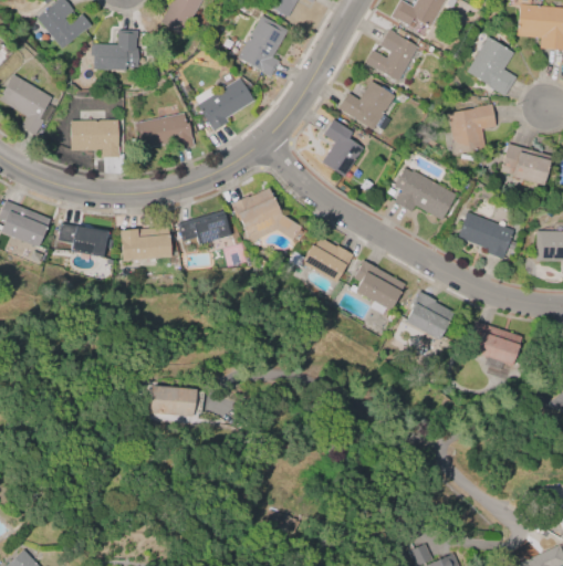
[(63,48),(38,18),(58,1),(58,0),(66,0),(74,10),(65,18),(71,24),(82,14),(91,25),(63,48)]
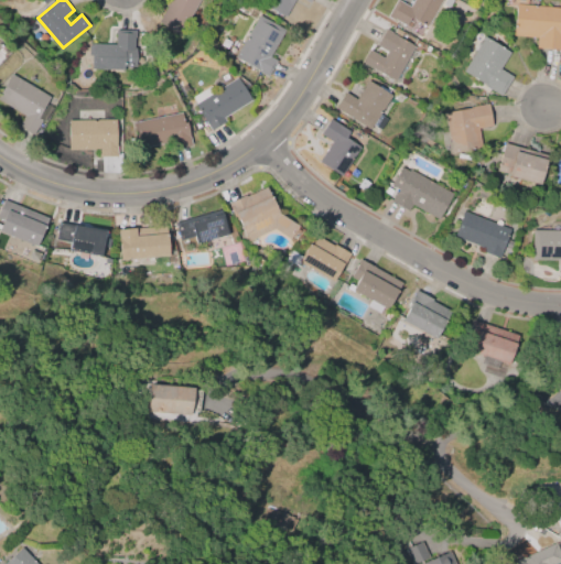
[(266,4),(268,0),(313,0),(312,2),(306,0),(298,0),(289,18),(266,4)]
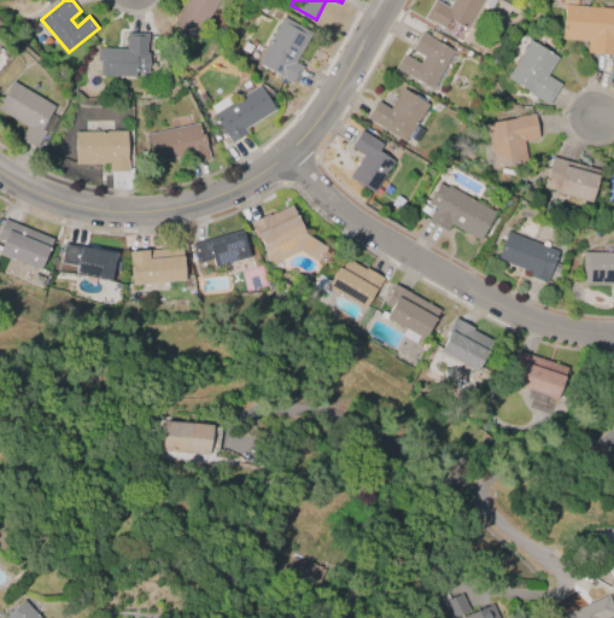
[(484,0),(469,29),(452,19),(446,29),(433,22),(433,23),(426,19),(437,0),(450,7),(454,0),(484,0)]
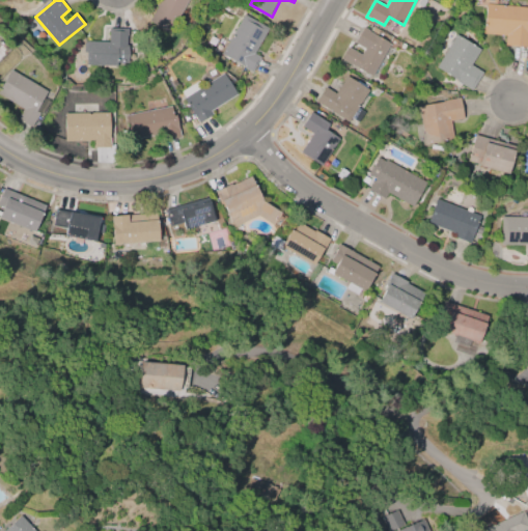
[(488,4),(527,7),(527,48),(507,46),(507,35),(485,34),(488,4)]
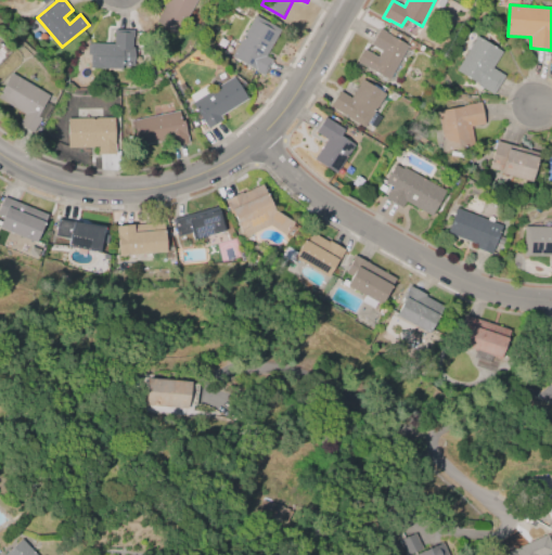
[(257,15),(283,29),(268,56),(274,60),(266,76),(257,72),(258,69),(234,56),(257,15)]
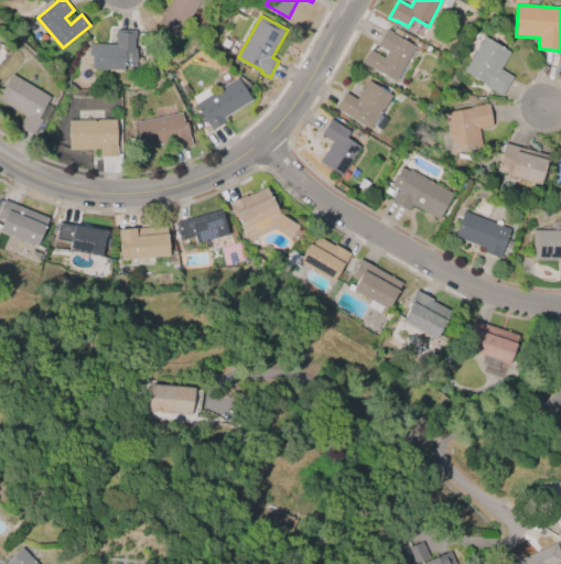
[(417,46),(397,80),(365,62),(371,50),(385,57),(389,51),(378,45),(388,29),(417,46)]
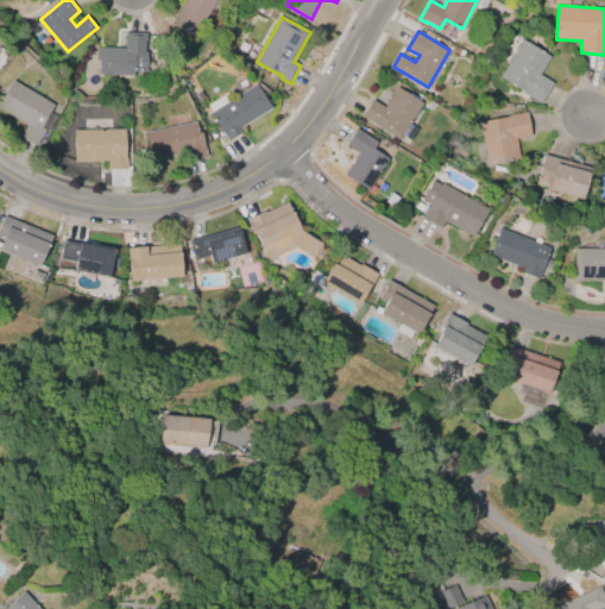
[(100,48),(126,48),(127,32),(149,33),(147,42),(146,42),(146,51),(149,51),(147,73),(136,71),(136,75),(101,75),(101,61),(98,60),(98,49),(100,50),(100,48)]
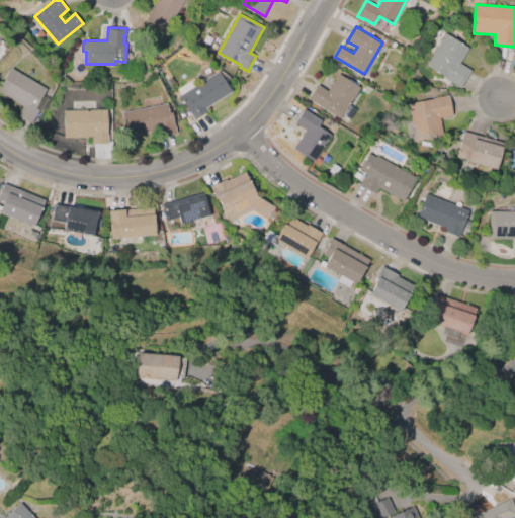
[(427,65),(446,34),(470,49),(461,63),(473,70),(461,87),(447,78),(427,65)]
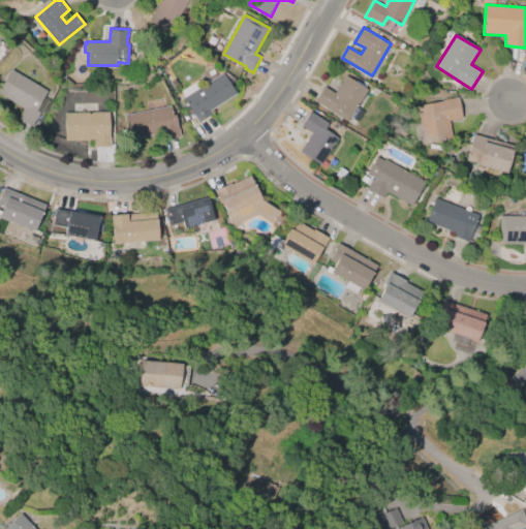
[(0,91),(13,69),(48,90),(43,96),(50,100),(42,113),(40,112),(32,126),(19,118),(24,109),(0,93),(0,91)]
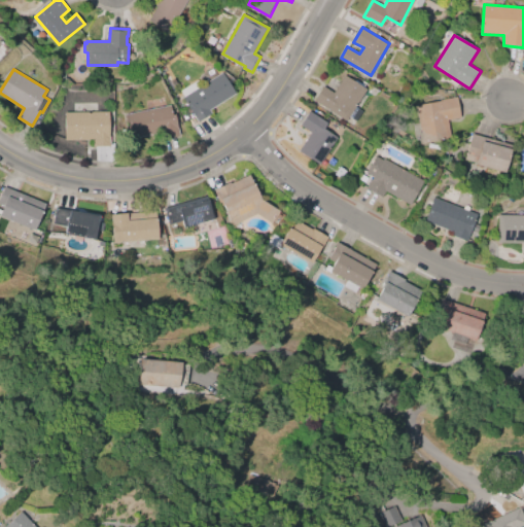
[(223,72),(238,94),(211,110),(213,113),(200,123),(184,98),(185,97),(182,92),(199,80),(203,86),(223,72)]
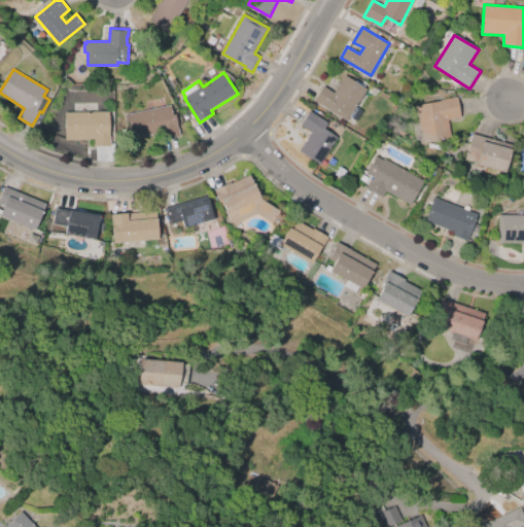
[(349,120),(316,101),(324,86),(335,93),(346,75),(368,89),(357,106),(364,110),(358,120),(352,116),(349,120)]
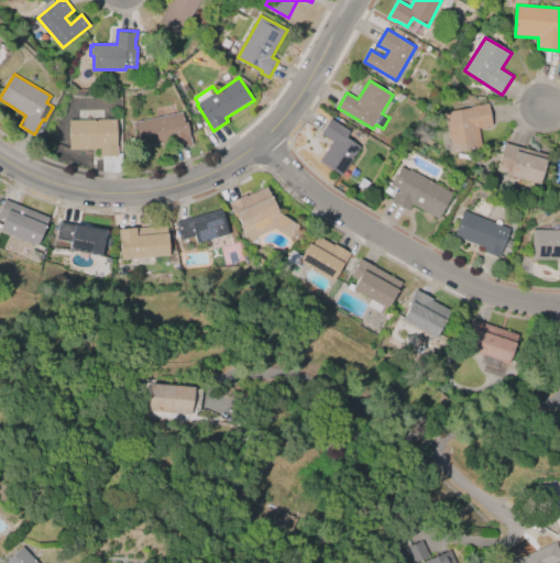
[(453,154),(446,113),(489,105),(493,127),(480,129),(483,147),(453,154)]
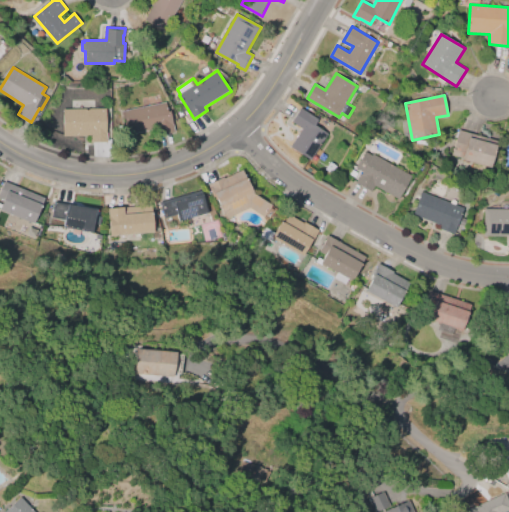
[(123,112),(167,102),(169,111),(171,111),(175,132),(159,136),(158,129),(128,135),(123,112)]
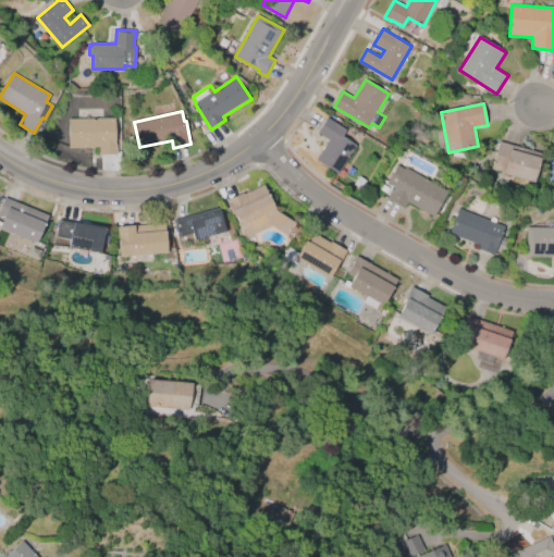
[(71,119),(117,118),(118,155),(101,155),(101,147),(71,148),(71,119)]
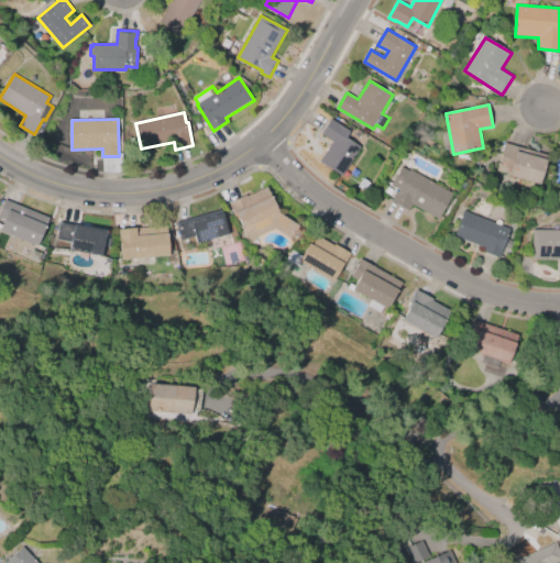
[(362,147),(342,177),(320,162),(333,142),(321,134),(331,119),(351,132),(348,138),(362,147)]
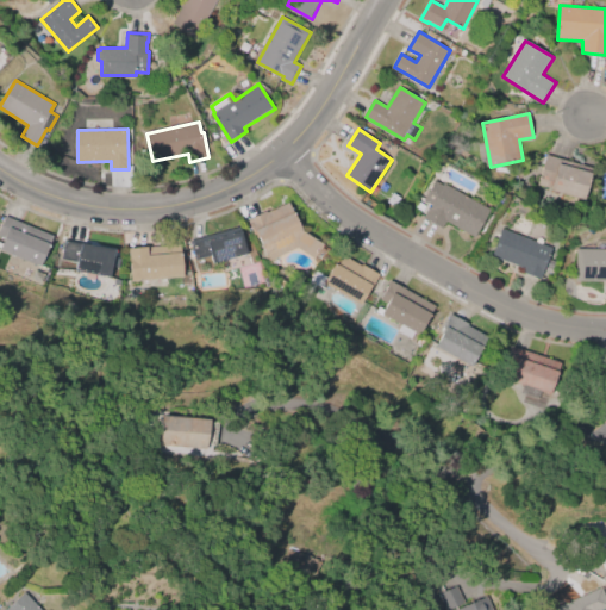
[(547,155),(594,168),(586,199),(553,190),(553,187),(538,184),(547,155)]
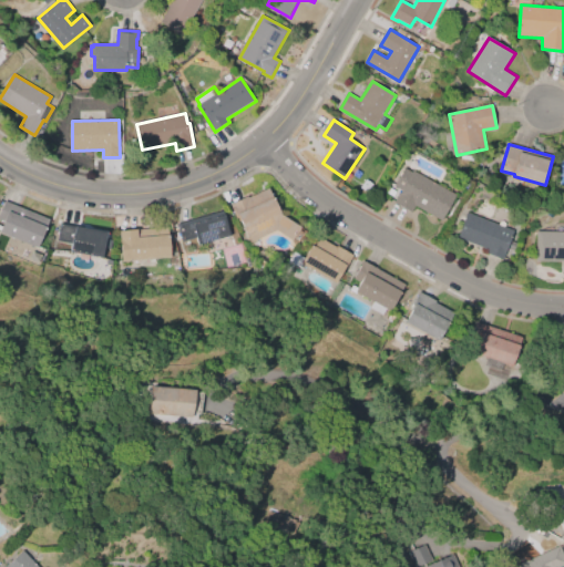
[(413,171),(457,195),(442,220),(417,206),(412,213),(396,203),(402,191),(395,186),(406,168),(413,173),(413,171)]
